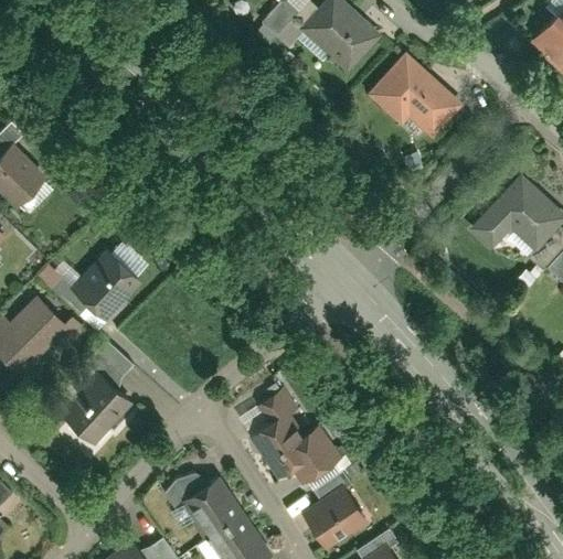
[(384,33),(348,0),(325,0),(299,29),(348,74),(384,33)]
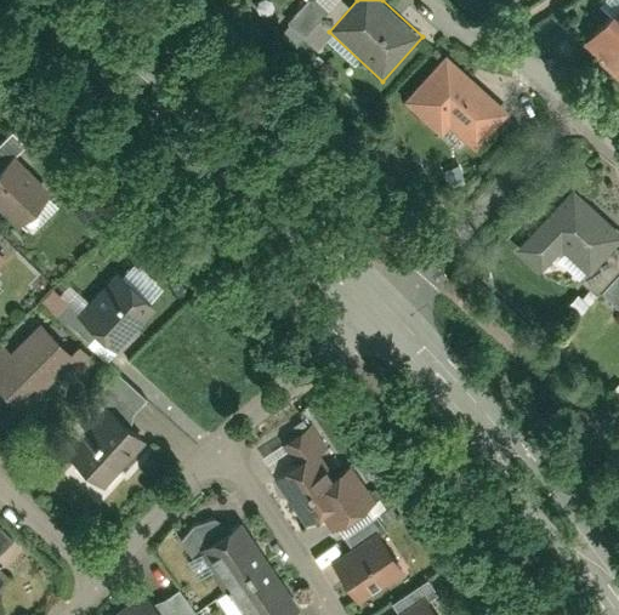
[(618,3),(580,47),(618,79),(618,3)]
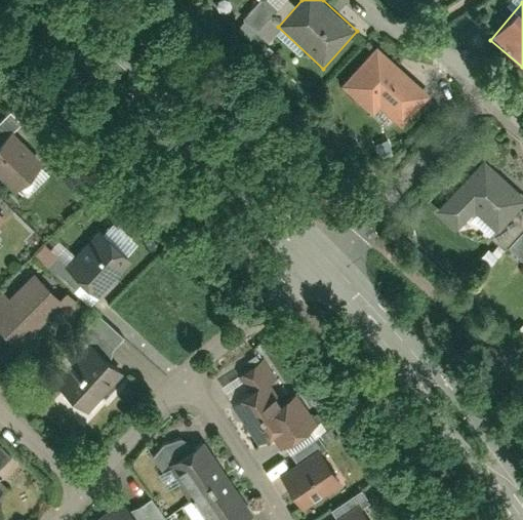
[(429,96),(378,47),(339,87),(370,117),(378,109),(398,127),(429,96)]
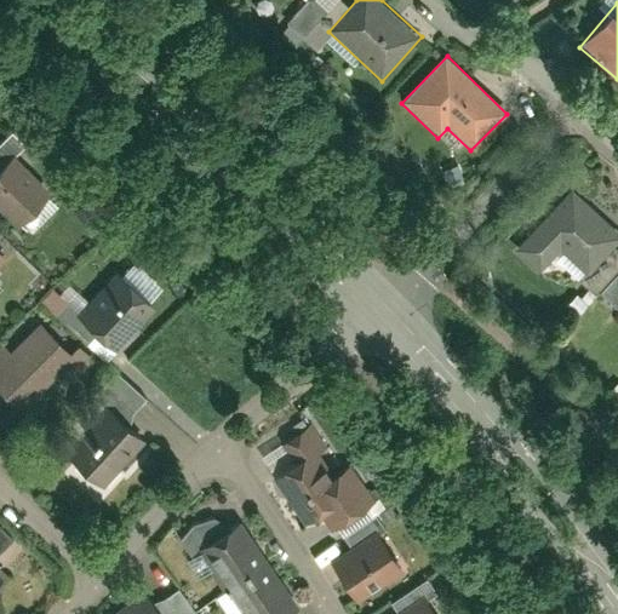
[(10,135),(0,144),(0,213),(16,229),(51,191),(16,158),(24,148),(10,135)]
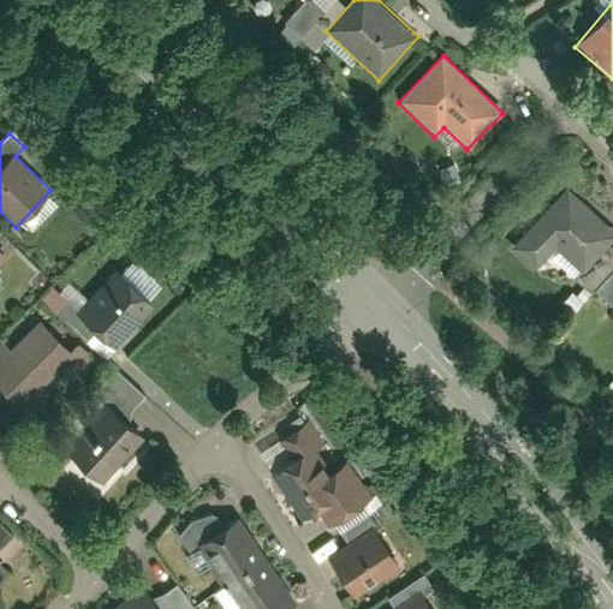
[(612,228),(565,187),(509,252),(534,275),(557,250),(583,273),(612,238),(612,228)]
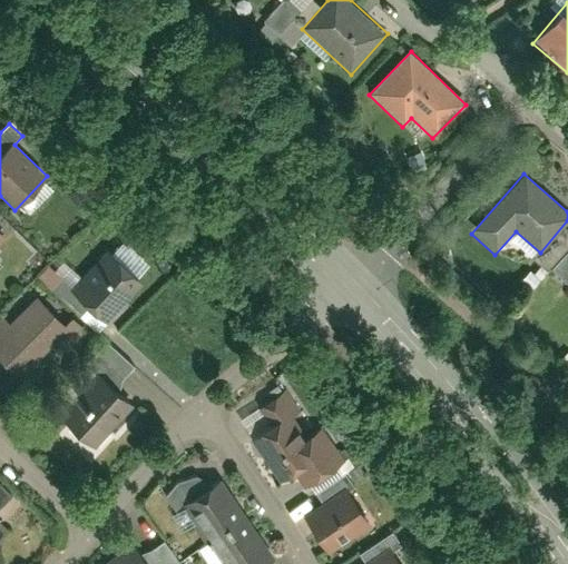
[(142,284),(108,251),(71,292),(105,323),(142,284)]
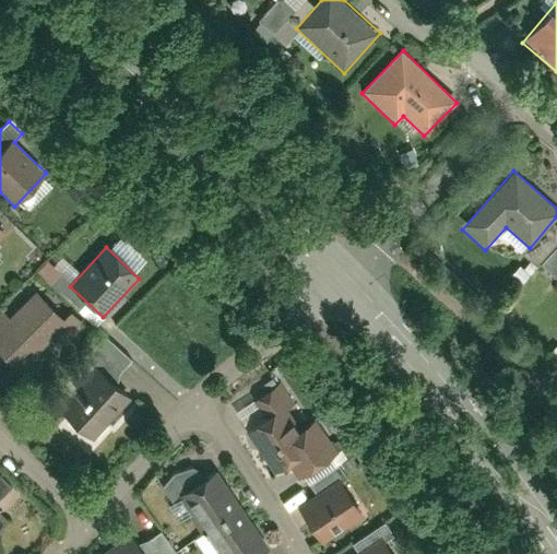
[(3,315),(0,318),(0,356),(22,378),(58,341),(66,349),(86,328),(68,310),(61,318),(35,293),(9,320),(3,315)]
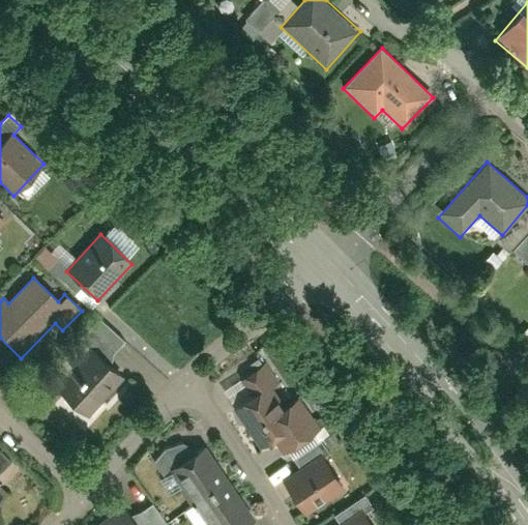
[(88,355),(55,389),(85,418),(123,378),(107,362),(121,346),(98,325),(79,346),(88,355)]
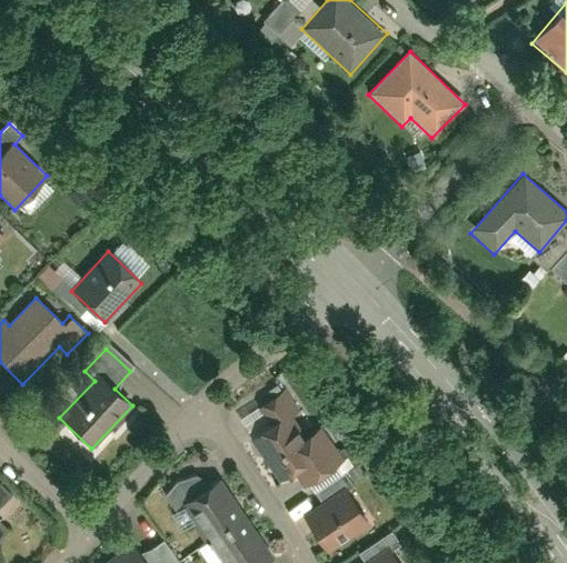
[(342,459),(322,426),(307,436),(296,420),(305,414),(291,392),(260,412),(270,426),(251,439),(279,482),(295,472),(302,484),(342,459)]
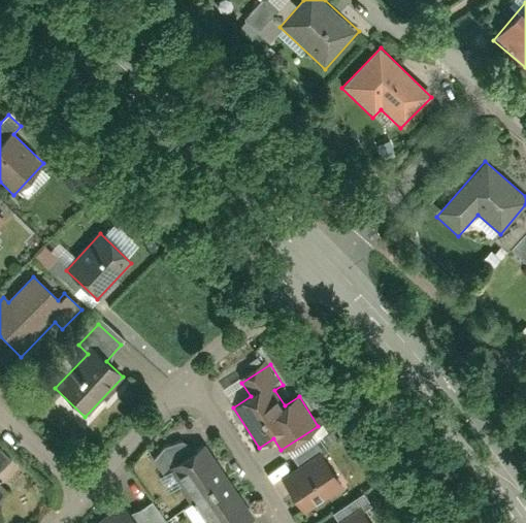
[(195,505),(230,483),(206,446),(171,467),(195,505)]
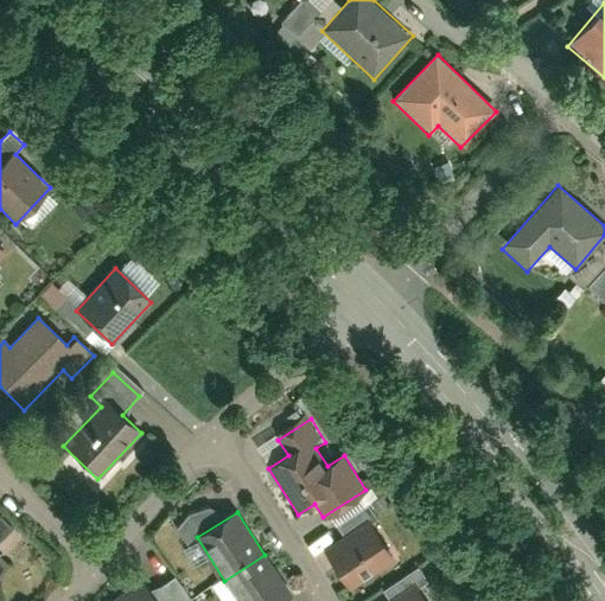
[(396,561),(369,522),(324,552),(351,592),(396,561)]
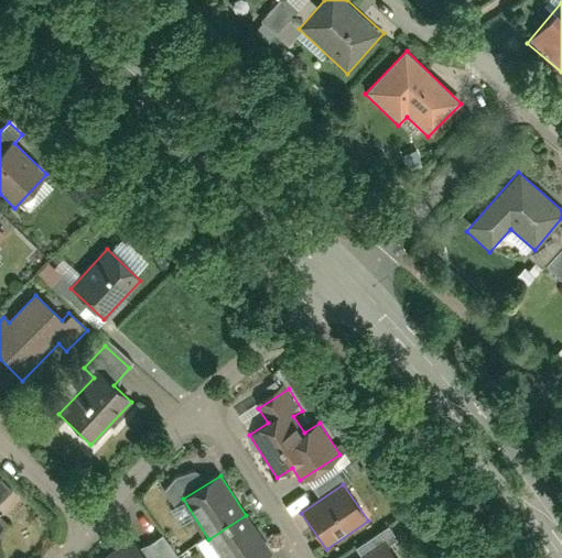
[(270,557),(272,556),(246,515),(208,539),(220,557),(270,557)]
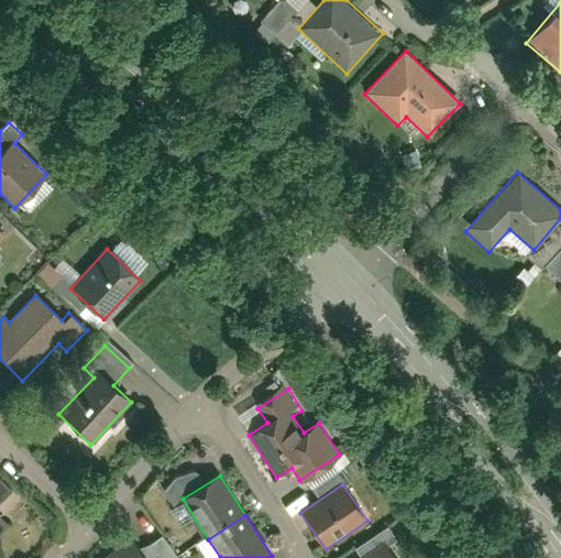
[(132,536),(102,557),(176,557),(162,537),(142,551),(132,536)]
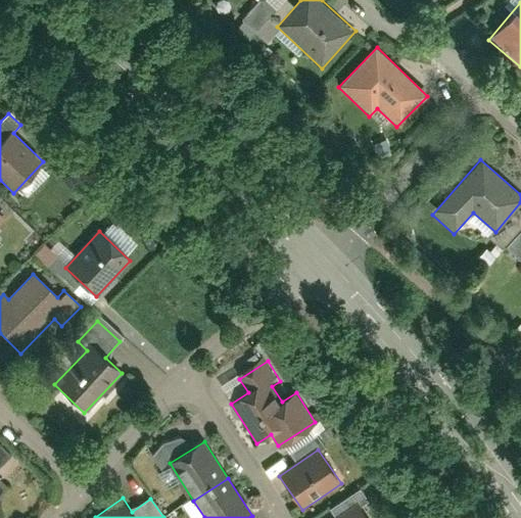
[(365,517),(358,507),(340,517),(365,517)]
